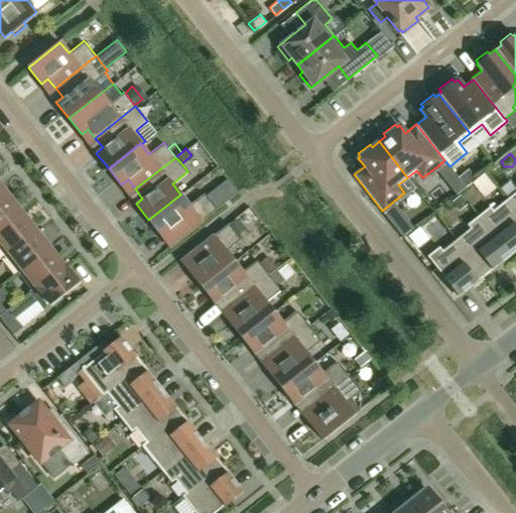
[(444,160),(437,166),(447,179),(456,173),(449,166),(444,160)]
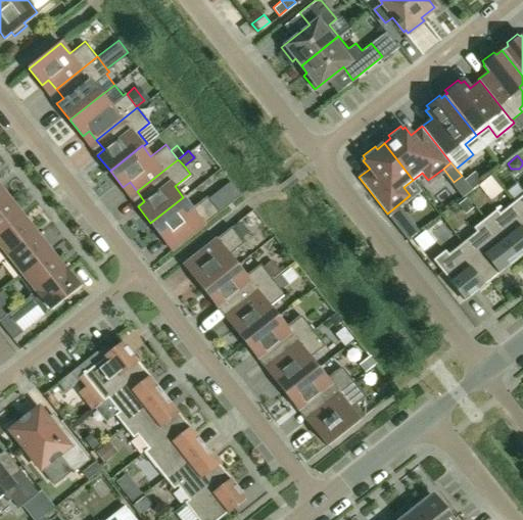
[(242,193),(235,185),(232,180),(224,186),(235,199),(242,193)]
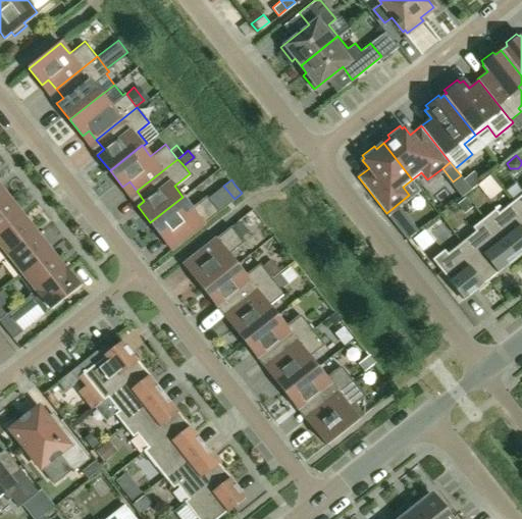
[(521,193),(512,201),(521,213),(521,193)]
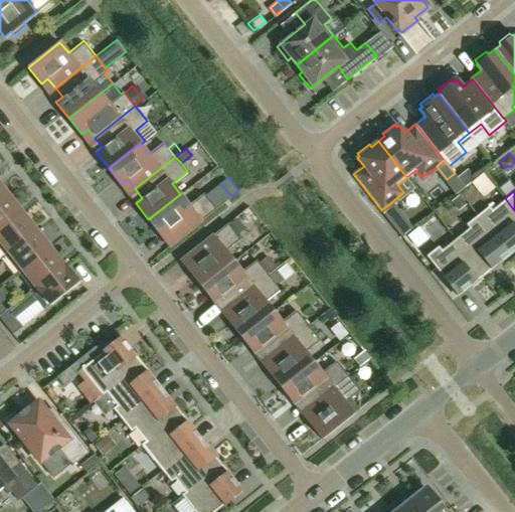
[(175,239),(215,207),(203,192),(188,204),(180,194),(148,219),(161,235),(167,229),(175,239)]
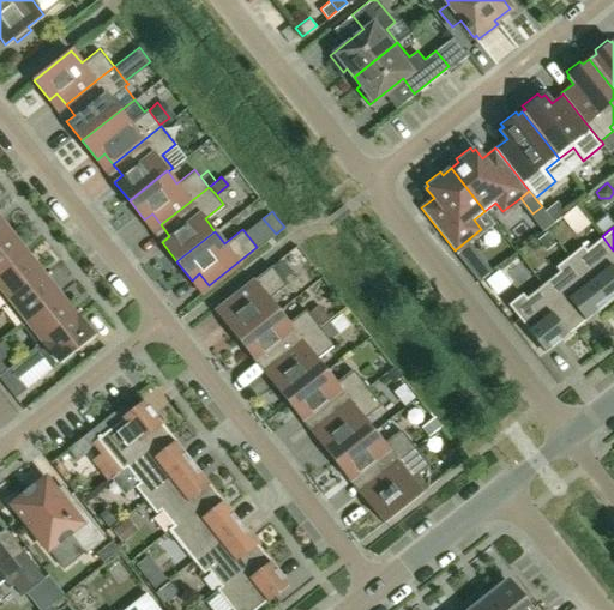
[(555,241),(547,230),(539,237),(547,247),(555,241)]
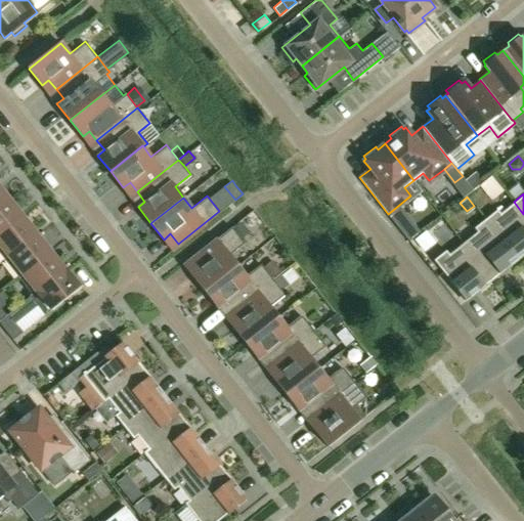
[(0,232),(23,216),(8,198),(0,204),(0,232)]
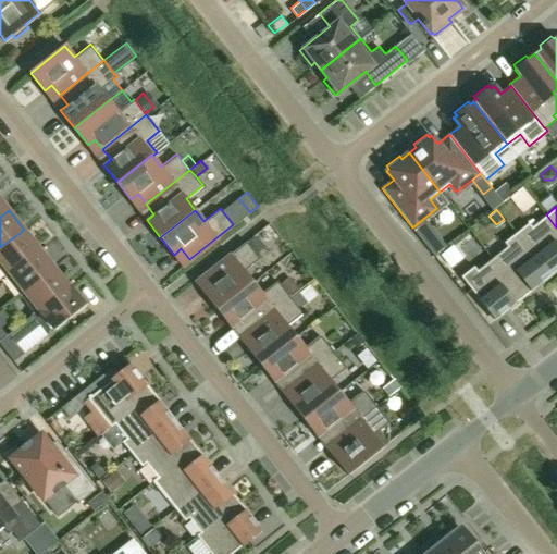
[(556,228),(546,214),(531,226),(529,222),(516,232),(547,271),(556,263),(556,228)]
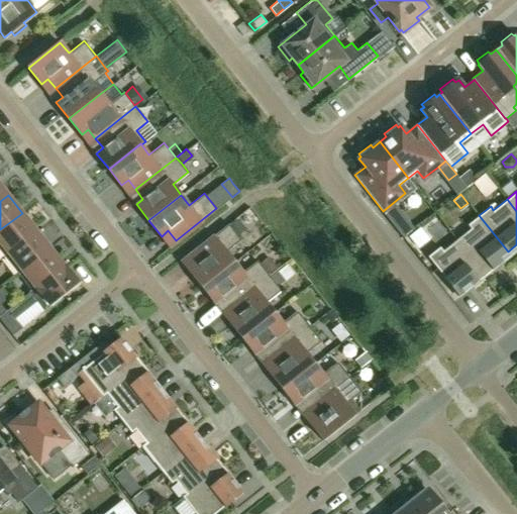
[(0,249),(4,255),(35,230),(22,213),(0,229),(0,249)]
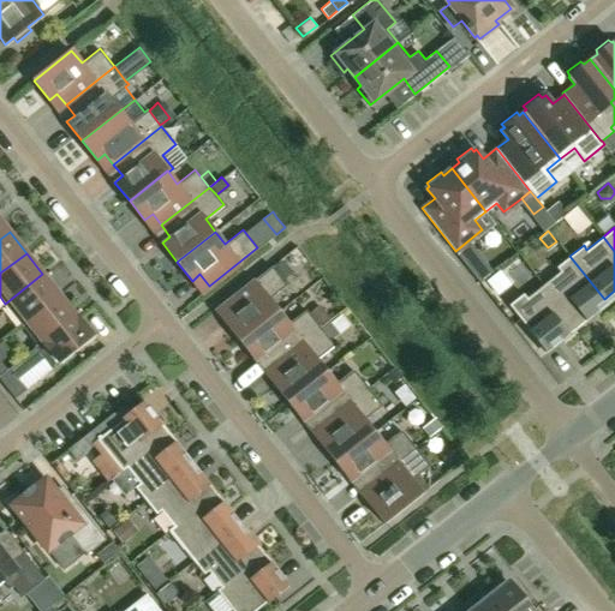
[(493,270),(479,253),(466,265),(479,281),(493,270)]
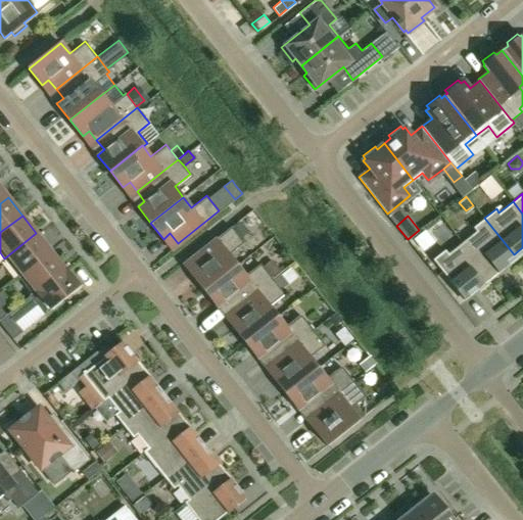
[(442,218),(432,226),(442,240),(454,232),(442,218)]
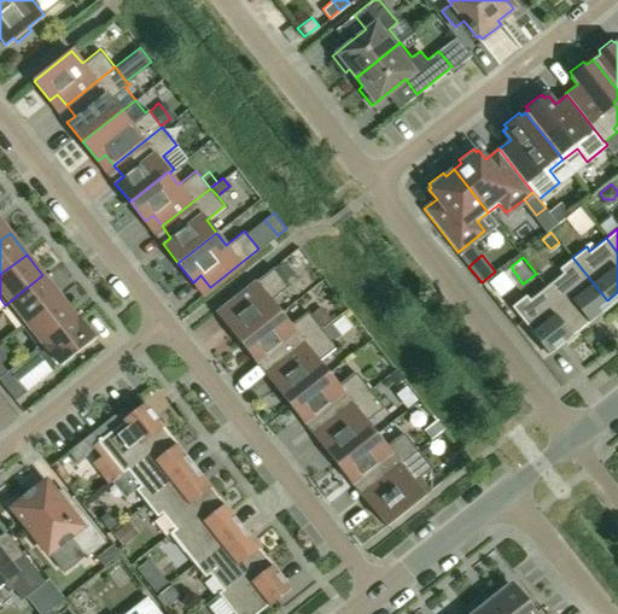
[(607,300),(572,257),(559,268),(563,273),(546,286),(579,328),(595,316),(593,313),(607,300)]
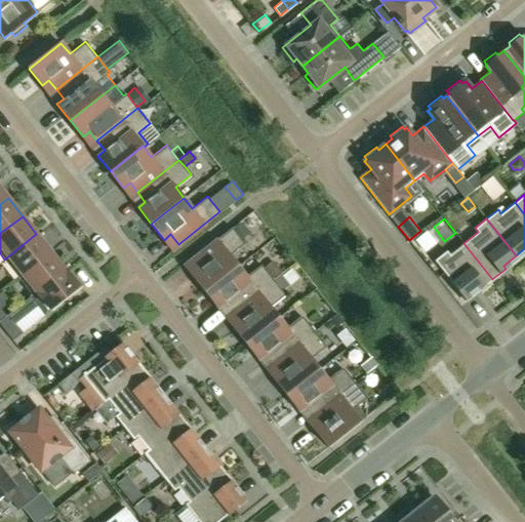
[(240,221),(232,227),(239,235),(246,229),(240,221)]
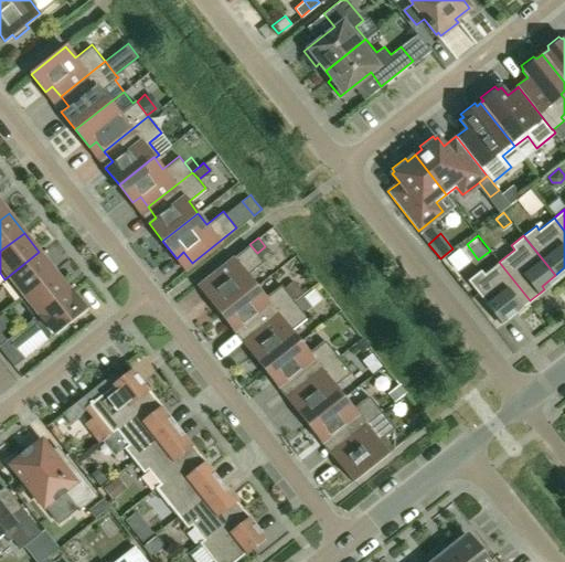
[(256,286),(246,275),(263,262),(257,253),(249,244),(205,279),(214,290),(206,296),(221,314),(256,286)]
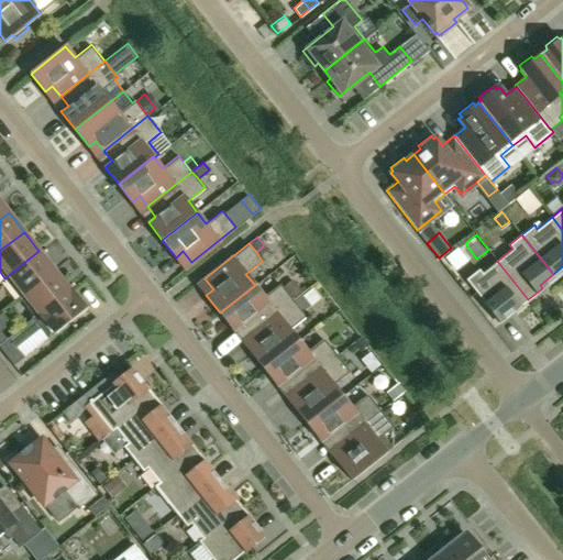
[(466,259),(457,246),(445,255),(455,267),(466,259)]
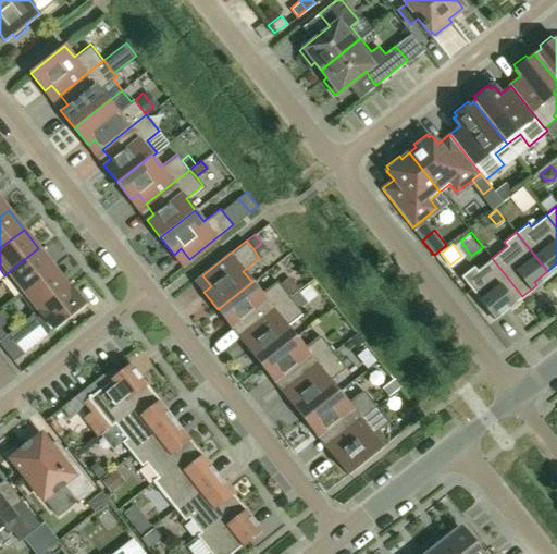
[(19,294),(53,267),(38,248),(4,275),(19,294)]
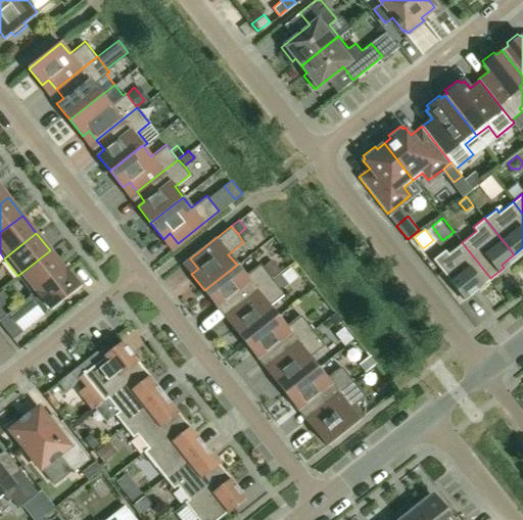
[(490,278),(462,242),(447,253),(444,249),(432,258),(462,295),(475,285),(478,288),(490,278)]
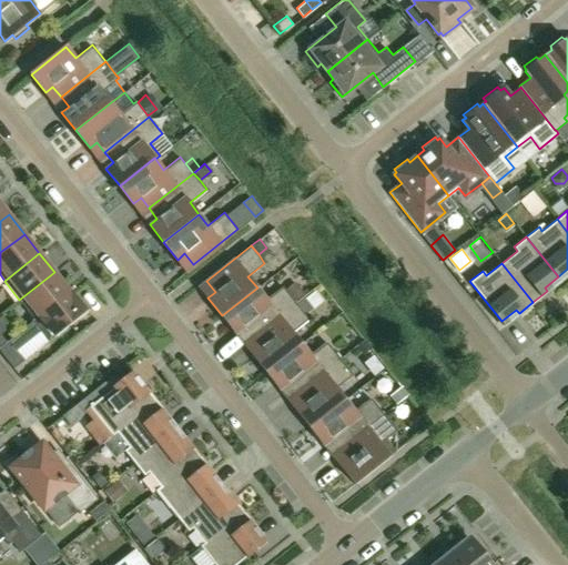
[(34,319),(70,291),(54,272),(19,300),(33,318),(34,319)]
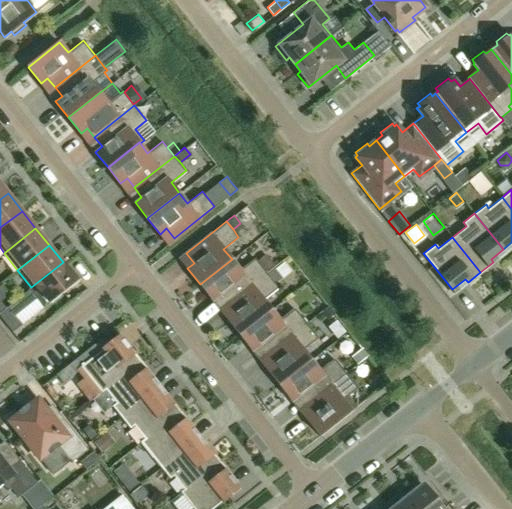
[(274,263),(267,255),(260,260),(267,269),(274,263)]
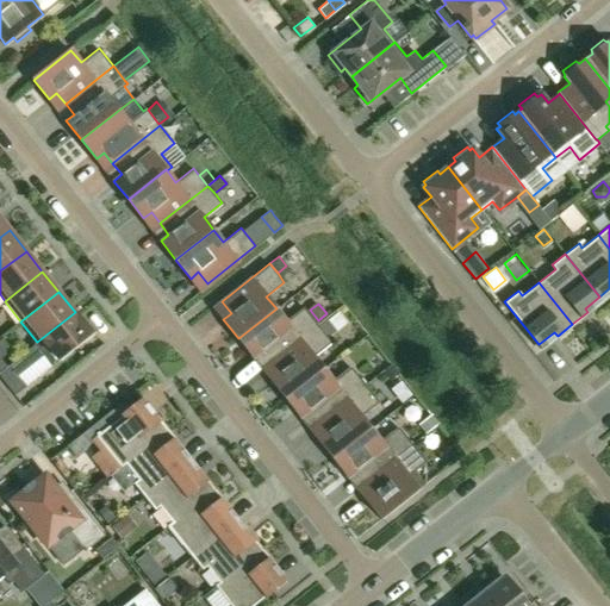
[(269,362),(317,324),(304,306),(286,320),(277,308),(238,338),(253,356),(261,350),(269,362)]
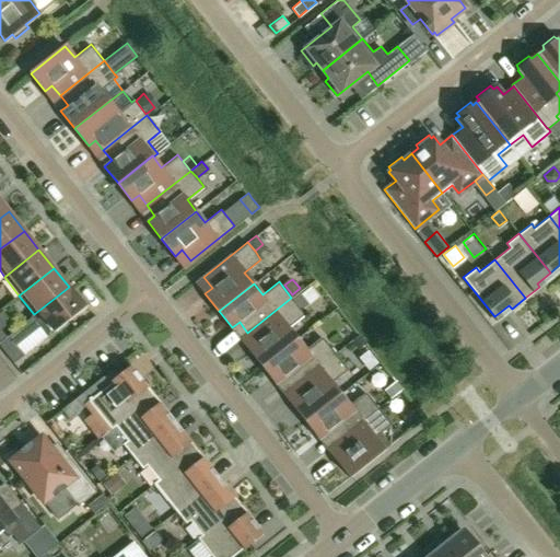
[(47,336),(84,306),(69,287),(34,314),(33,313),(32,315),(32,316),(9,335),(16,345),(39,326),(47,336)]
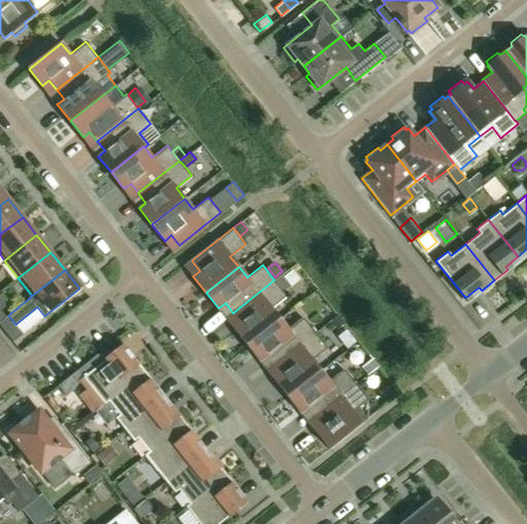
[(290,284),(283,274),(276,279),(284,289),(290,284)]
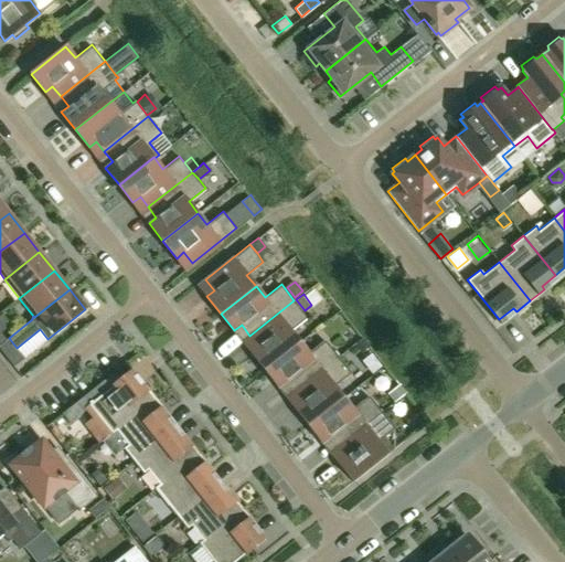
[(265,369),(299,341),(290,330),(307,317),(294,300),(249,336),(258,346),(251,351),(265,369)]
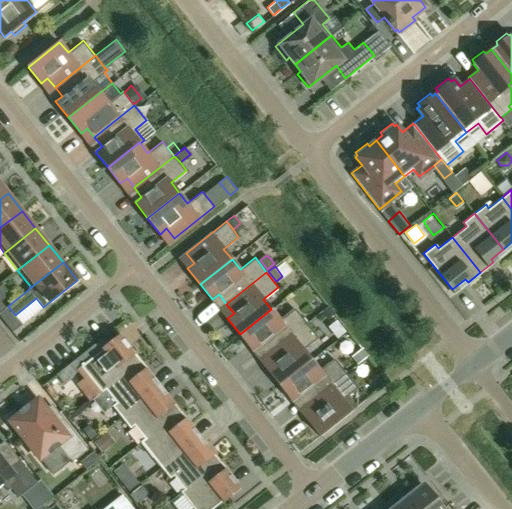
[(335,313),(328,305),(322,310),(328,318),(335,313)]
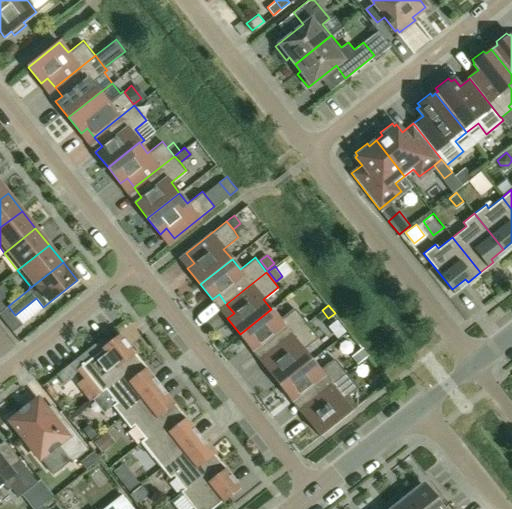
[(15,315),(8,306),(5,308),(0,311),(0,315),(12,331),(22,324),(15,315)]
